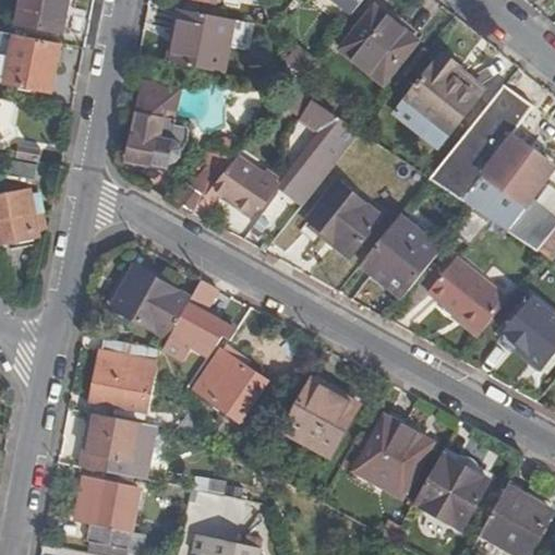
[(20,0),(15,23),(59,32),(64,0),(20,0)]
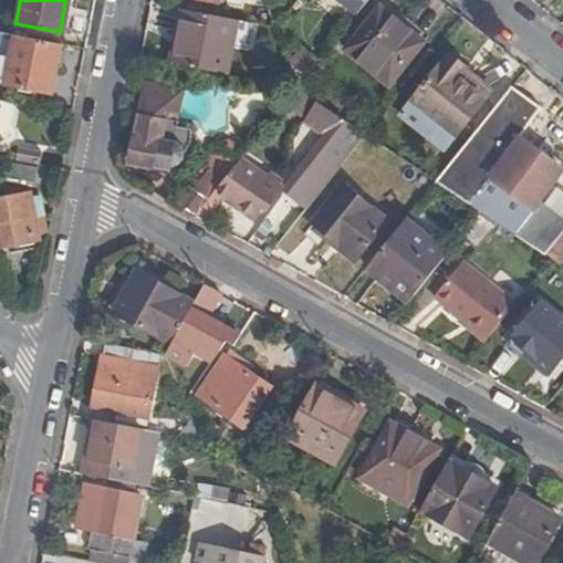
[(263,0),(270,17),(282,12),(277,0),(263,0)]
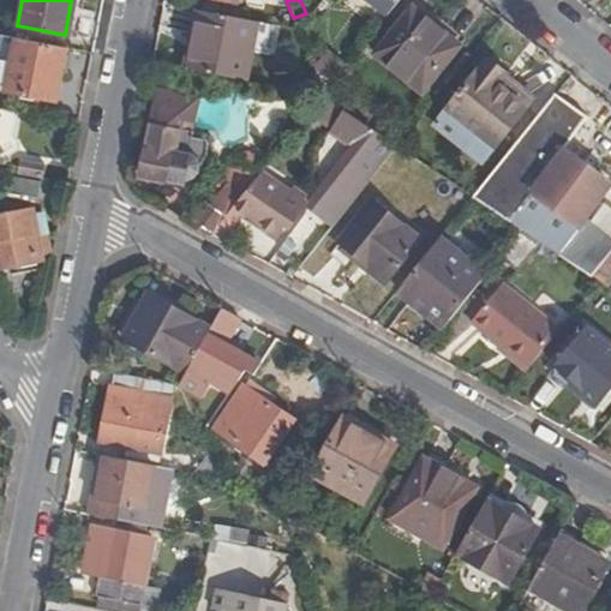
[(377,0),(372,6),(384,18),(399,0),(377,0)]
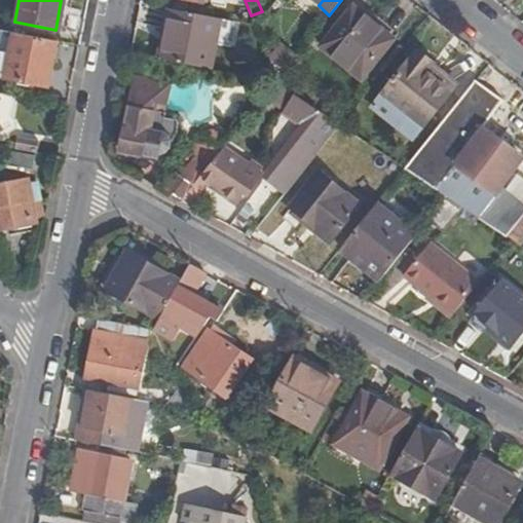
[(351,5),(321,44),(360,77),(393,38),(351,5)]
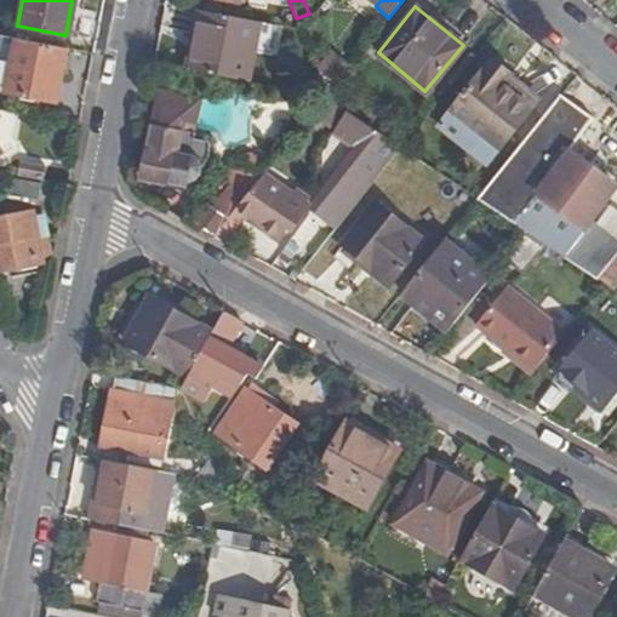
[(201,10),(190,70),(247,81),(260,22),(201,10)]
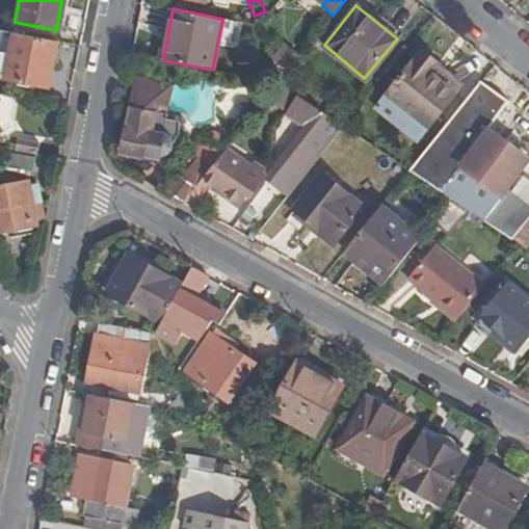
[(55,41),(1,30),(0,36),(0,75),(47,85),(55,41)]
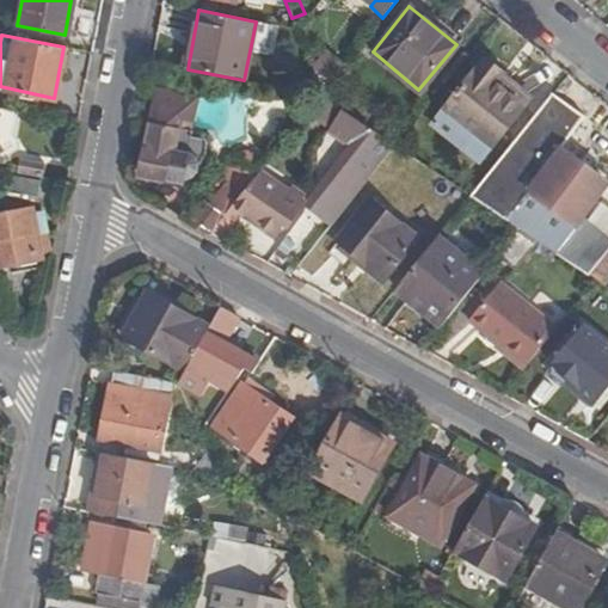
[(489,147),(521,106),(495,84),(501,75),(502,73),(484,59),(442,109),(472,134),(489,147)]
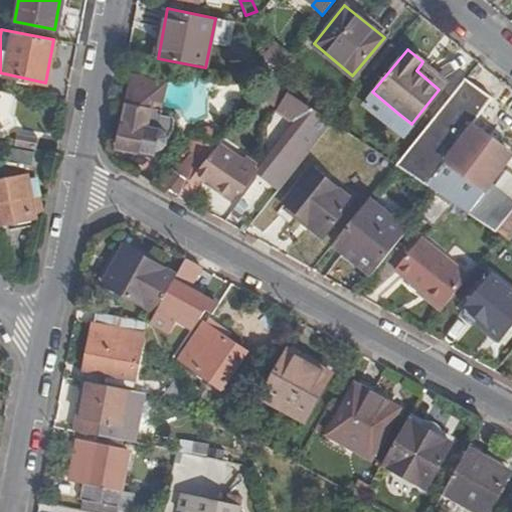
[(445,82),(421,63),(416,70),(439,90),(445,82)]
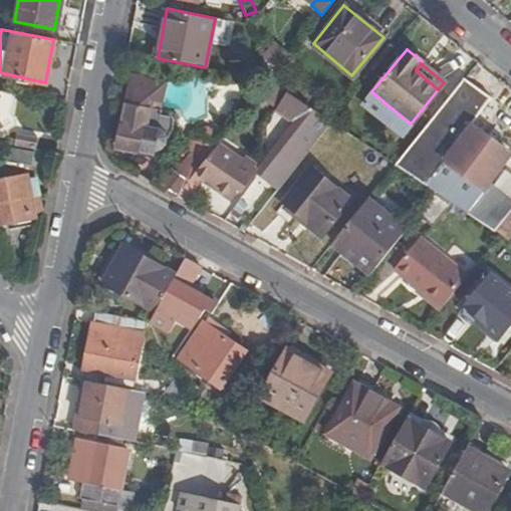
[(146,102),(161,105),(161,102),(166,80),(167,78),(134,72),(131,84),(145,87),(148,91),(146,102)]
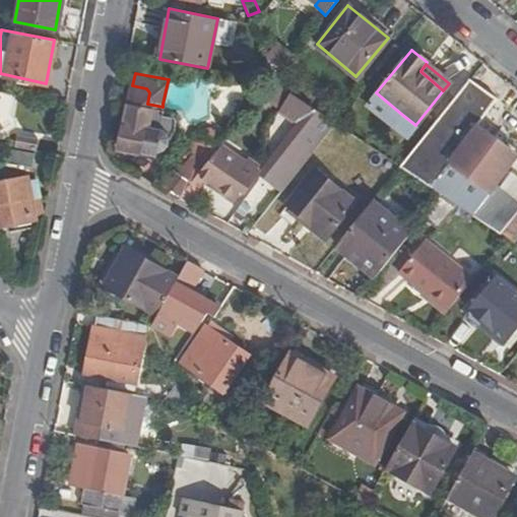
[(455,204),(499,234),(515,213),(516,210),(516,203),(493,184),(504,170),(516,154),(475,124),(495,99),(469,78),(399,166),(440,194),(455,204)]
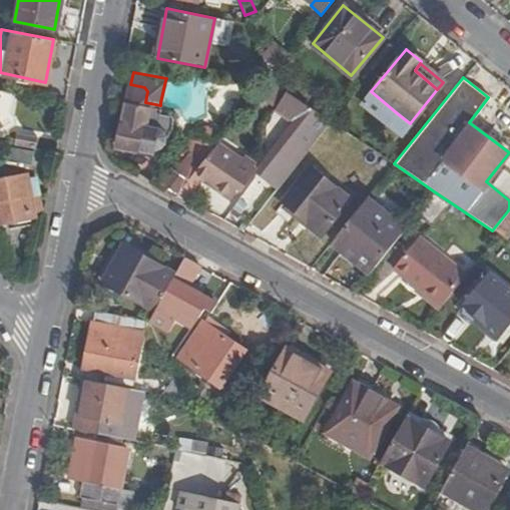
[(260,174),(277,187),(331,121),(268,78),(267,79),(257,92),(299,121),(260,174)]
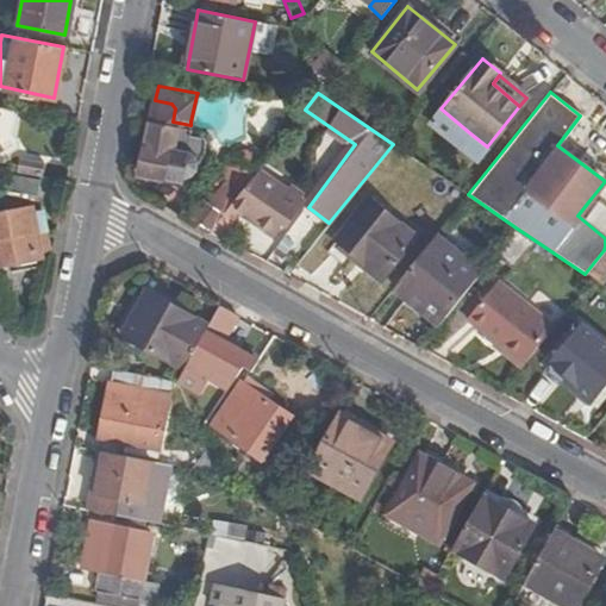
[(207,129),(191,125),(173,122),(175,108),(172,104),(155,100),(141,170),(185,179),(197,176),(211,149),(212,138),(207,129)]
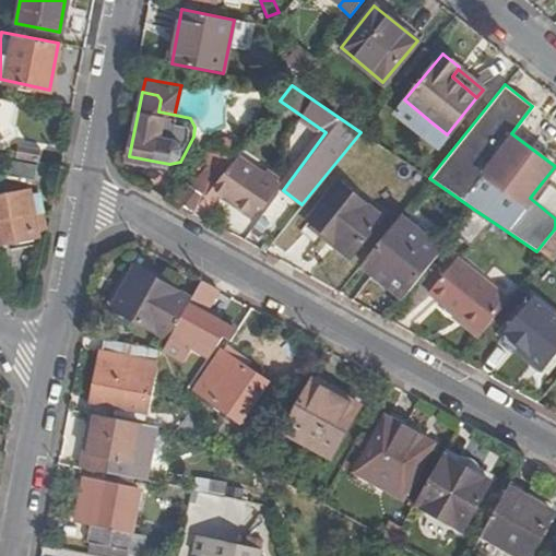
[(224,172),(243,148),(226,138),(213,139),(204,148),(209,153),(211,162),(190,187),(186,184),(172,201),(192,212),(224,172)]
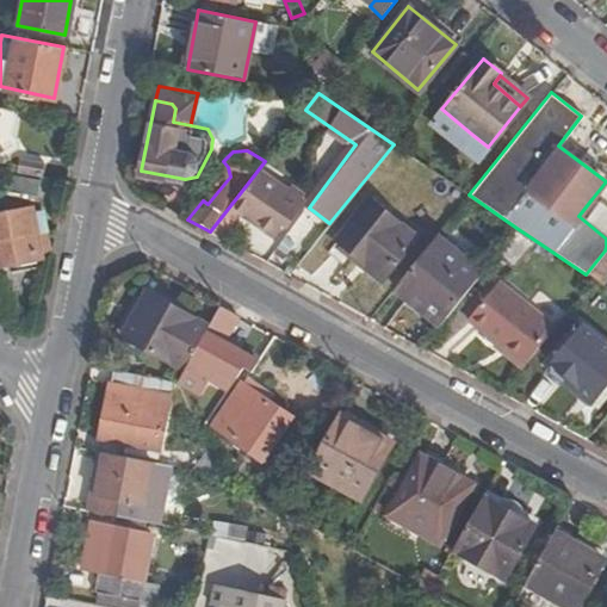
[(36,179),(5,173),(2,189),(32,194),(36,179)]
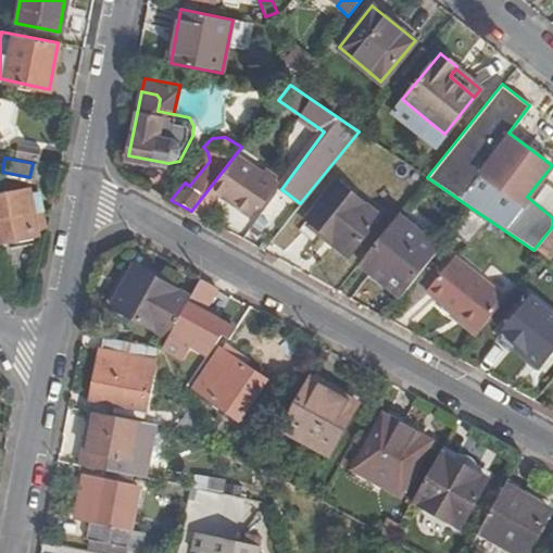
[(231,176),(223,171),(191,211),(203,218),(221,195),(248,213),(258,199),(263,202),(275,184),(242,162),(231,176)]
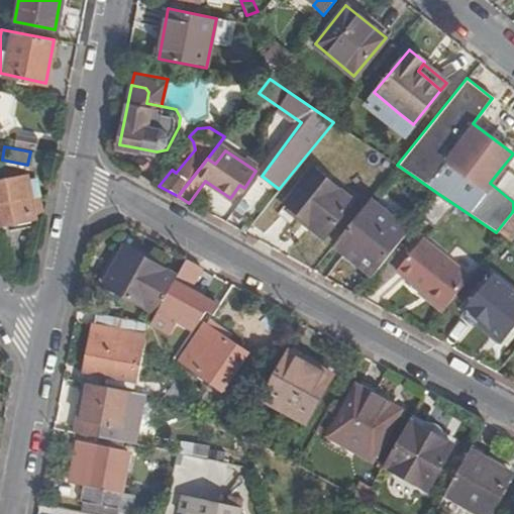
[(311,169),(285,201),(311,222),(308,227),(322,238),(352,201),(311,169)]
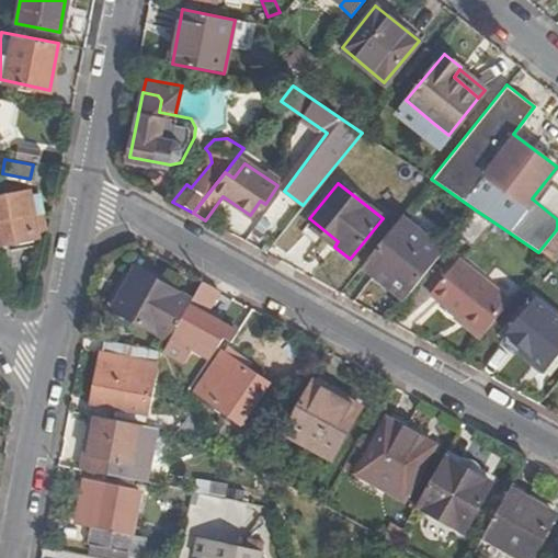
[(557,193),(544,183),(532,198),(557,219),(557,193)]
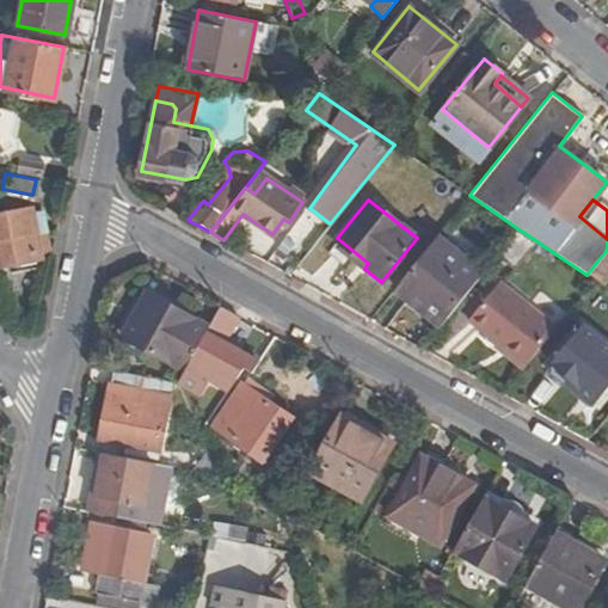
[(30,208),(0,213),(0,263),(40,256),(38,249),(47,247),(41,212),(31,214),(30,208)]
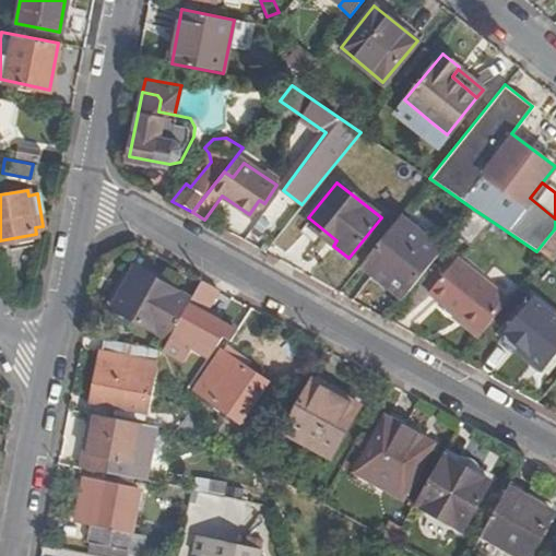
[(473,209),(471,212),(462,223),(454,232),(470,245),(489,220),(473,209)]
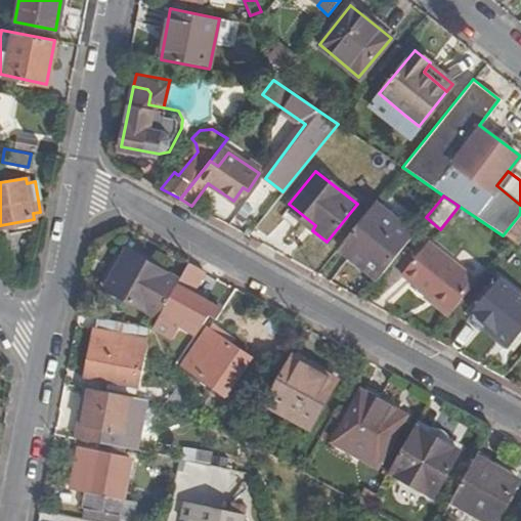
[(413,233),(374,203),(337,247),(353,260),(357,256),(379,275),(413,233)]
